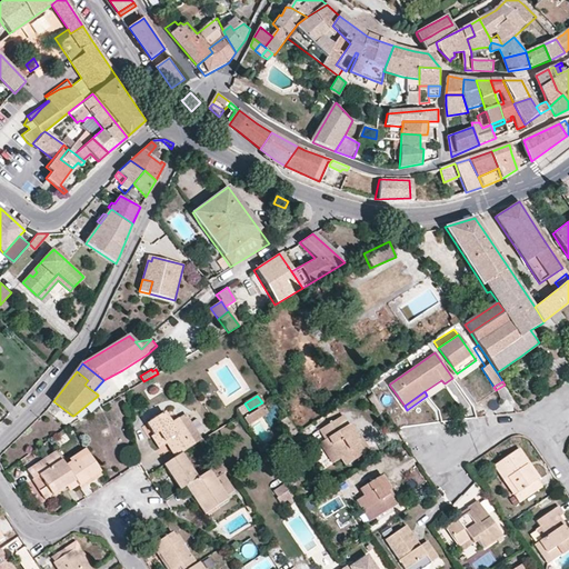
[(268,413),(262,406),(245,419),(249,425),(268,413)]
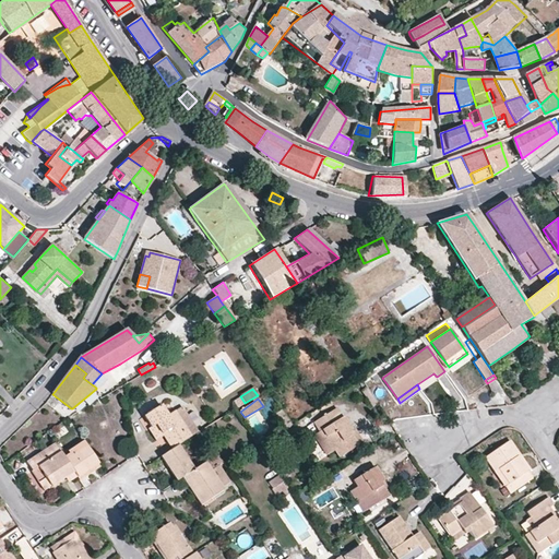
[(150,428),(155,426),(163,436),(166,442),(171,450),(178,445),(191,437),(174,411),(166,415),(161,406),(143,417),(150,428)]
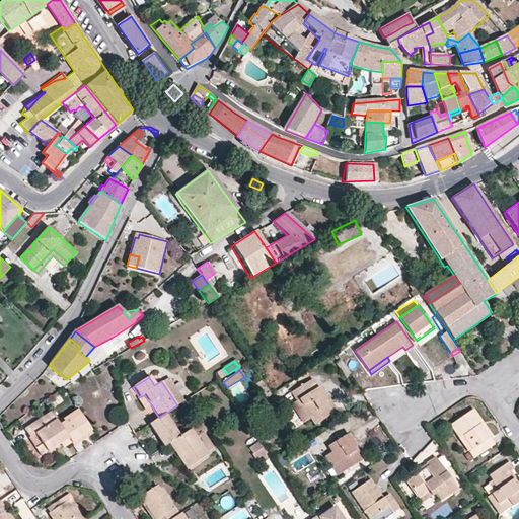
[(177,405),(184,400),(167,377),(161,381),(177,405)]
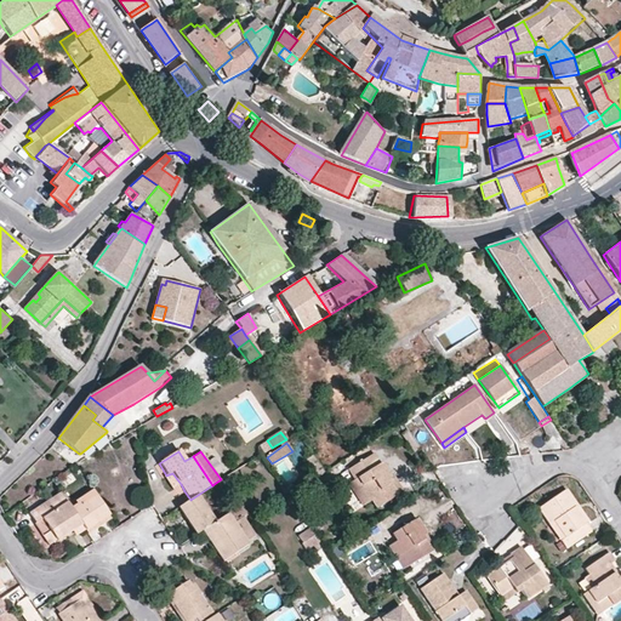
[(349,472),(355,482),(371,503),(376,511),(403,494),(393,479),(391,480),(381,466),(379,467),(372,457),(349,472)]
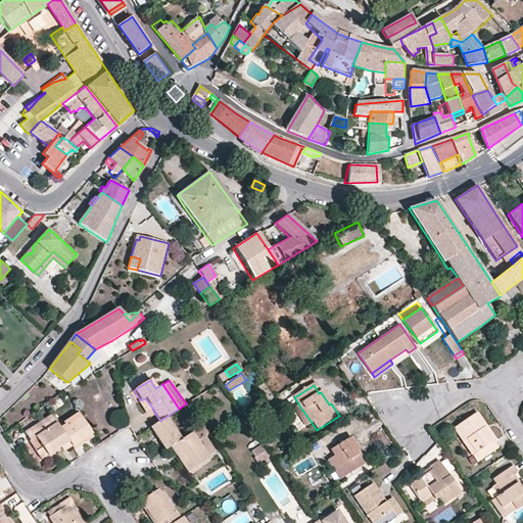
[(140,400),(139,401),(144,410),(145,410),(147,411),(152,408),(145,398),(140,400)]
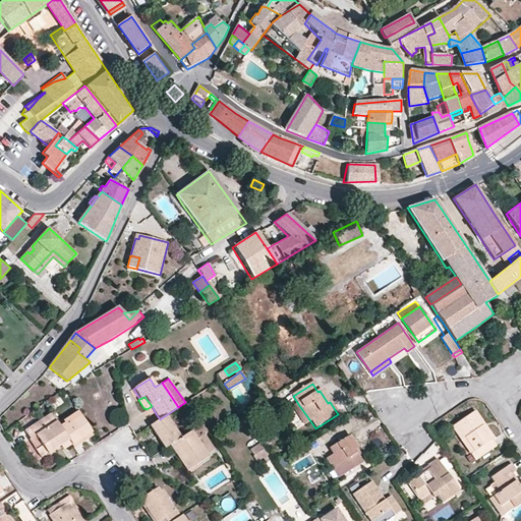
[(298,404),(291,408),(304,426),(311,422),(298,404)]
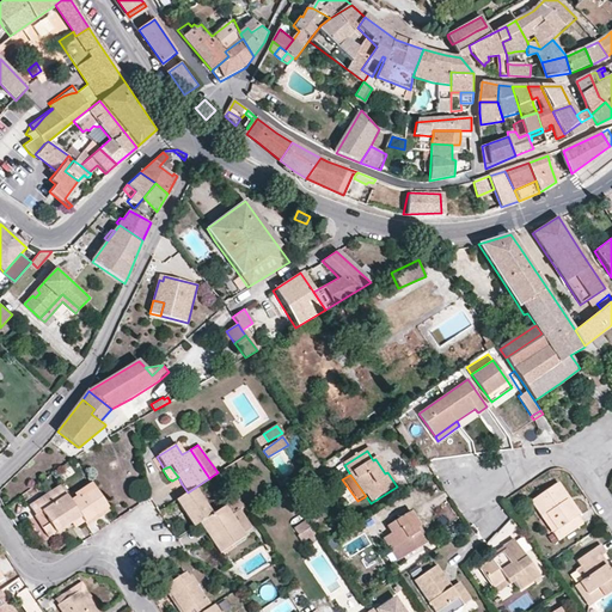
[(544,518),(548,515),(558,530),(555,533),(561,540),(585,524),(579,515),(568,500),(570,497),(560,482),(532,501),(544,518)]
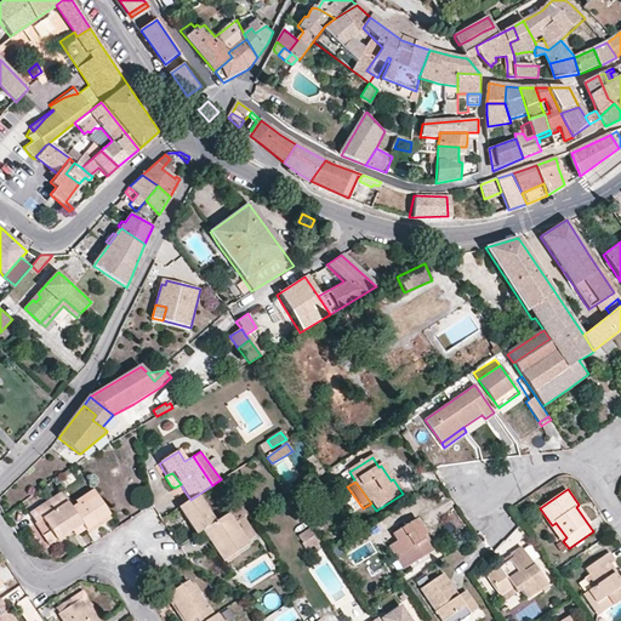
[(97,496),(93,491),(70,507),(74,513),(97,496)]
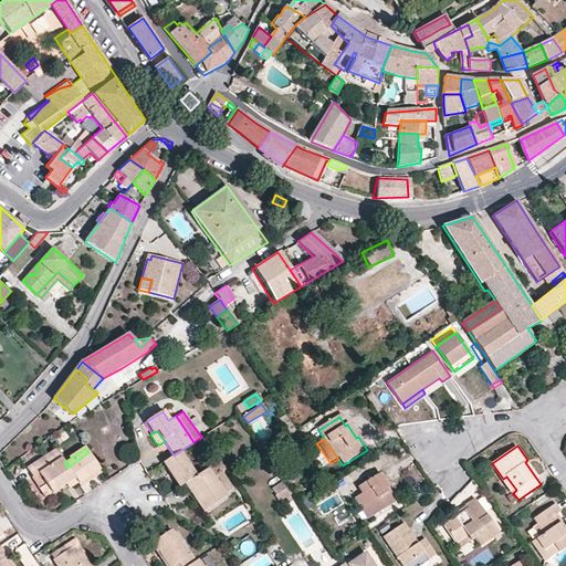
[(64,462),(54,449),(32,465),(27,469),(32,477),(31,479),(44,498),(51,493),(52,494),(67,484),(75,479),(67,468),(64,462)]
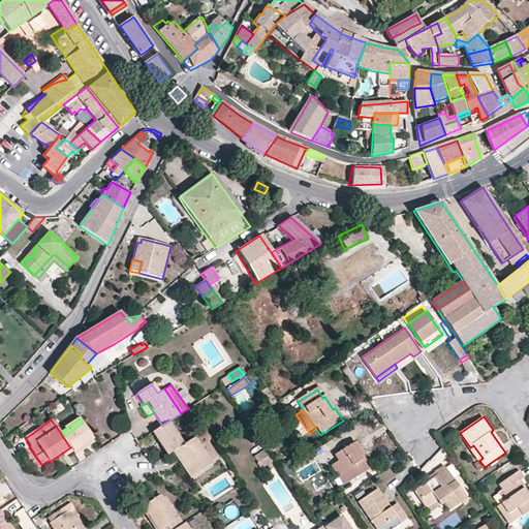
[(162,426),(152,432),(167,456),(173,452),(177,449),(184,444),(168,422),(162,426)]
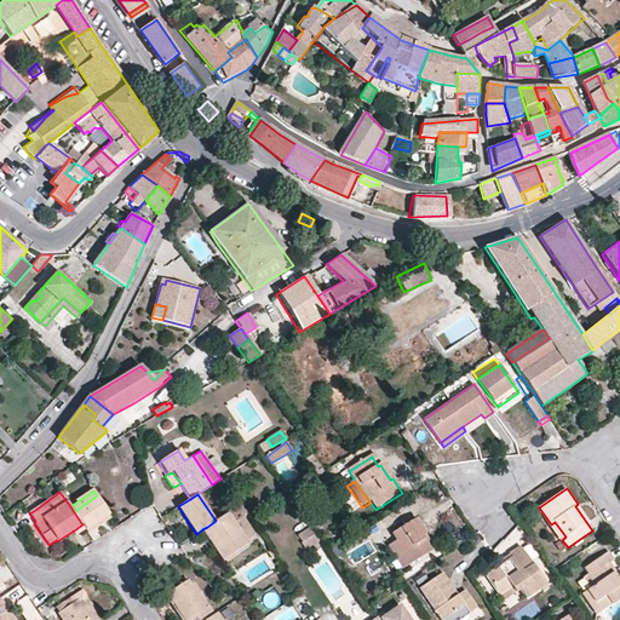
[(110,515),(97,495),(74,512),(82,524),(85,528),(87,530),(110,515)]
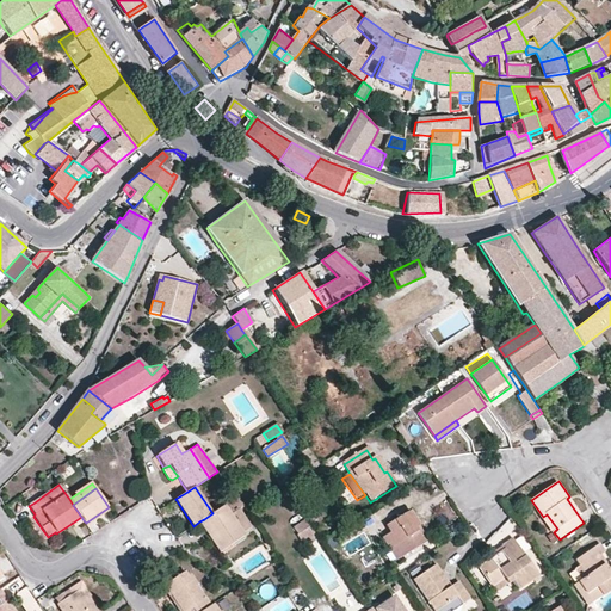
[(242,503),(239,497),(213,513),(204,519),(211,530),(208,532),(220,551),(245,536),(244,532),(228,512),(239,506),(242,503)]
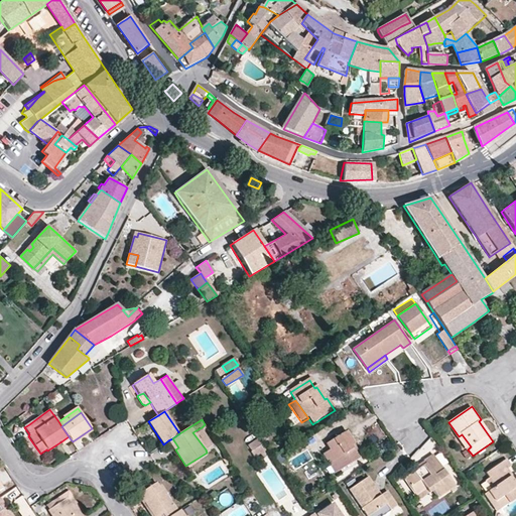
[(491,433),(491,432),(481,419),(479,421),(488,434),(491,433)]
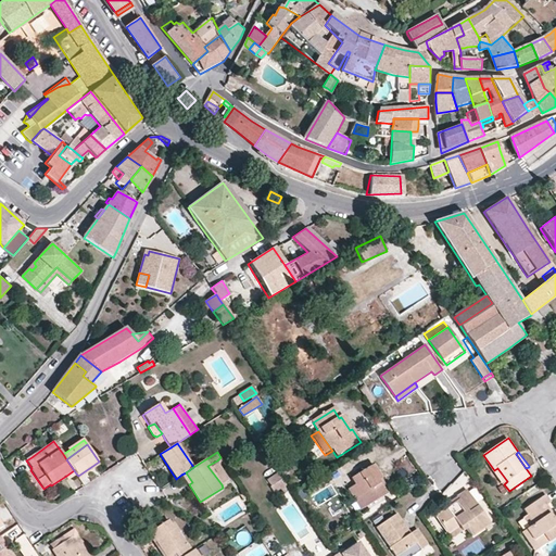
[(229,479),(217,460),(207,466),(222,484),(229,479)]
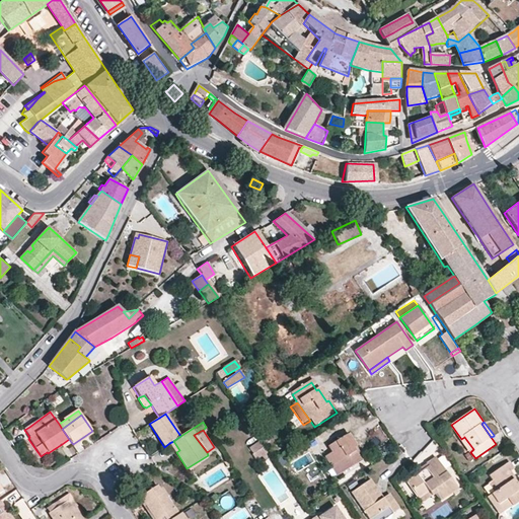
[(327,448),(331,454),(345,473),(361,462),(357,455),(353,450),(356,447),(348,435),(327,448)]
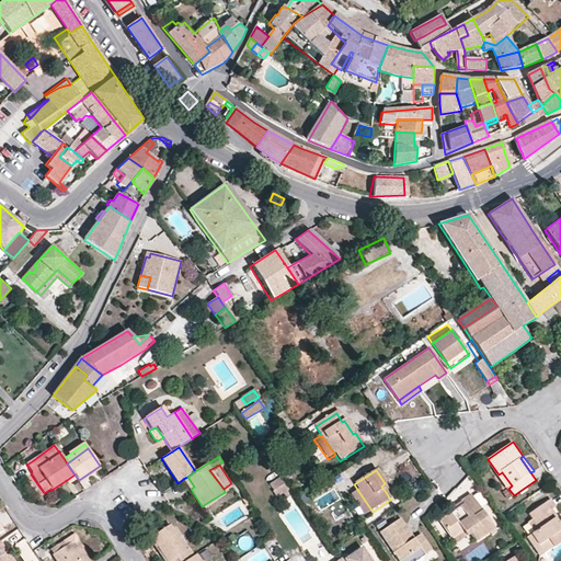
[(502,472),(499,474),(508,489),(512,485),(502,472)]
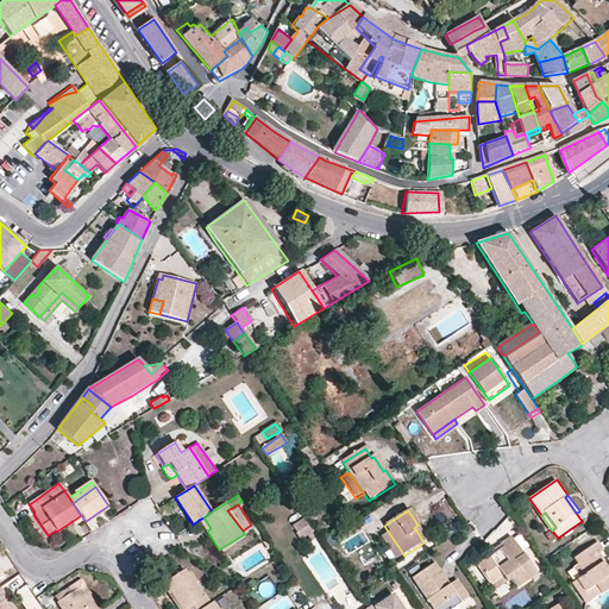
[(207,531),(211,528),(203,518),(199,520),(207,531)]
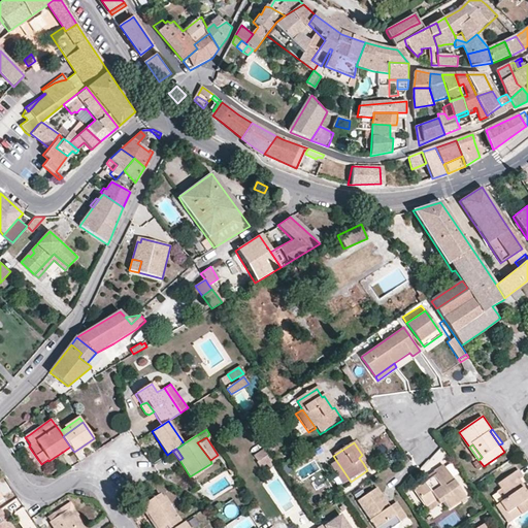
[(258,462),(261,467),(266,464),(269,469),(275,466),(267,456),(258,462)]
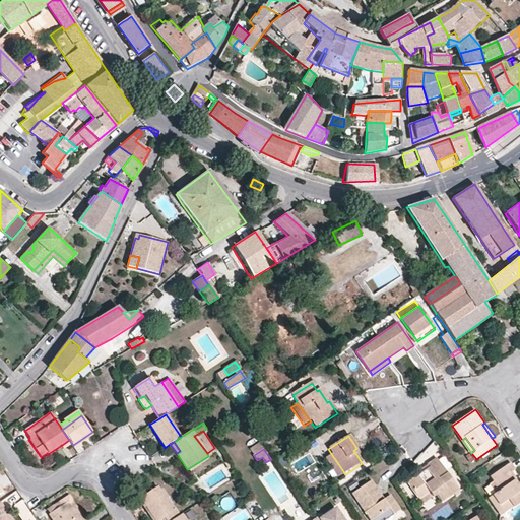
[(328,457),(328,458),(341,477),(345,474),(332,455),(328,457)]
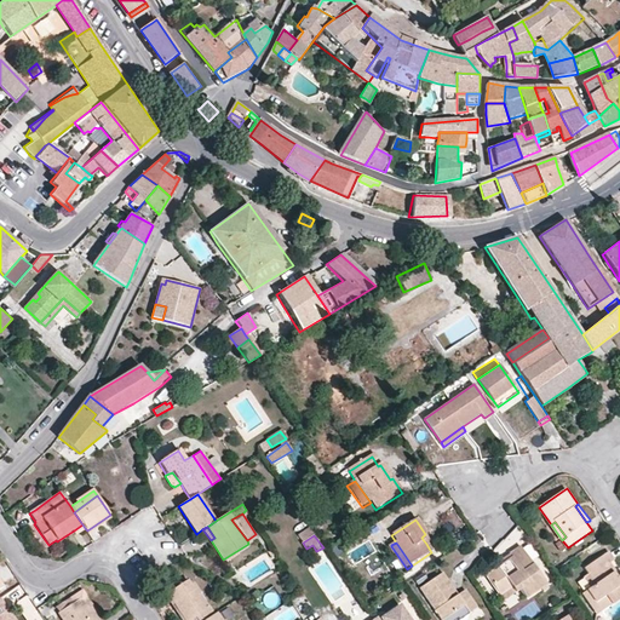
[(549,585),(543,578),(522,547),(511,554),(514,558),(488,575),(501,595),(512,587),(516,592),(521,590),(527,600),(549,585)]
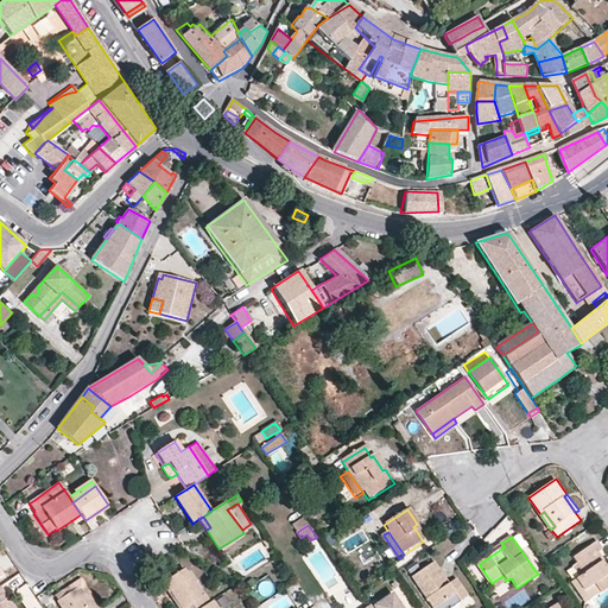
[(578,563),(586,572),(581,576),(576,580),(590,601),(607,588),(607,563),(607,564),(606,567),(603,565),(603,564),(603,563),(605,561),(599,553),(603,550),(597,540),(574,557),(578,563)]
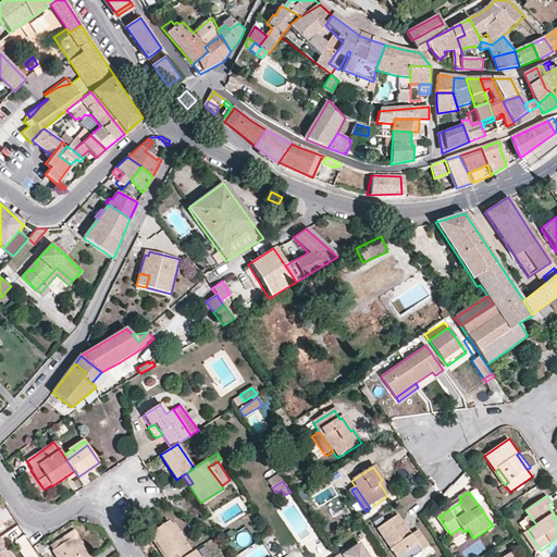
[(420,529),(411,534),(398,515),(379,527),(398,556),(399,556),(419,544),(423,551),(431,546),(420,529)]
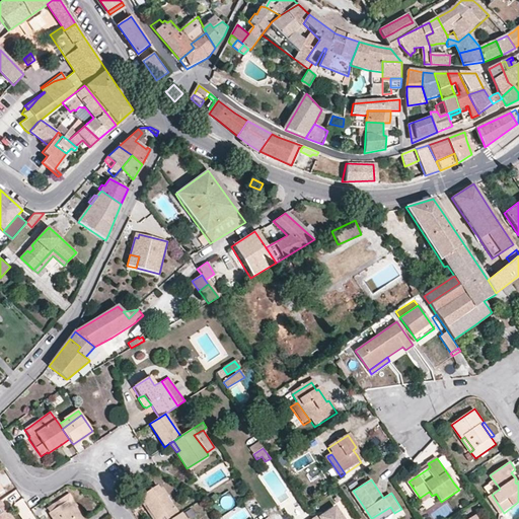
[(496,492),(500,489),(494,480),(490,483),(496,492)]
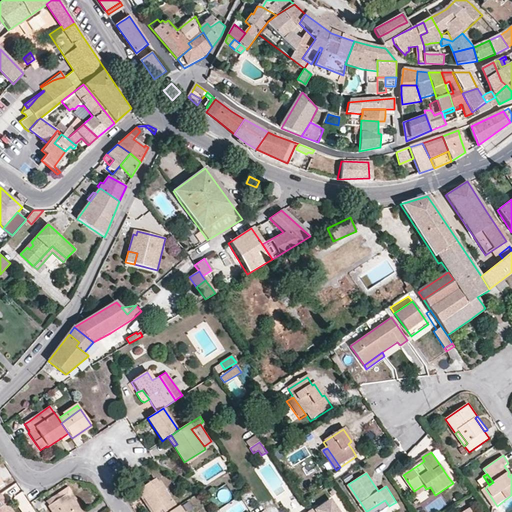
[(142,499),(145,498),(153,511),(169,511),(176,508),(164,490),(166,490),(160,482),(158,483),(155,479),(154,479),(136,491),(142,499)]
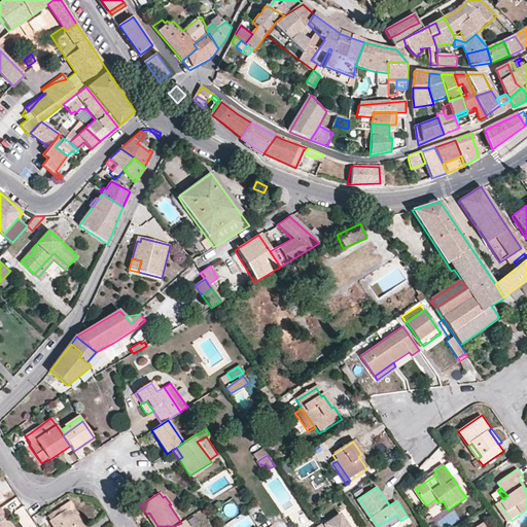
[(48,520),(67,507),(80,526),(85,526),(69,501),(68,500),(45,515),(48,520)]
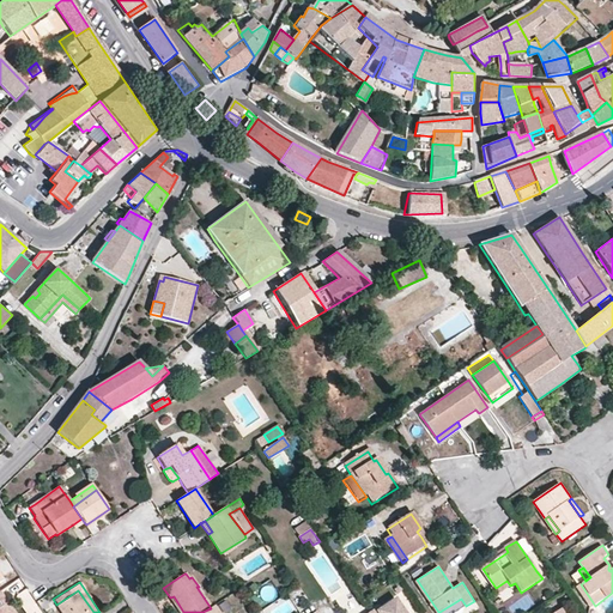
[(590,608),(595,606),(581,584),(575,588),(590,608)]
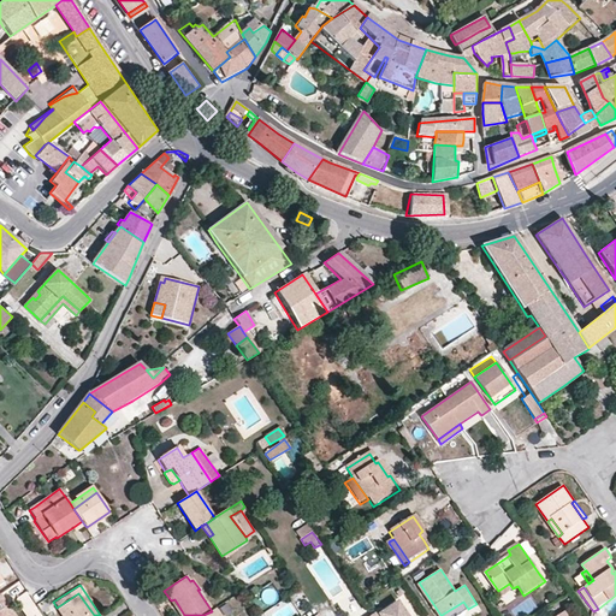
[(94,615),(78,593),(57,608),(61,615),(94,615)]
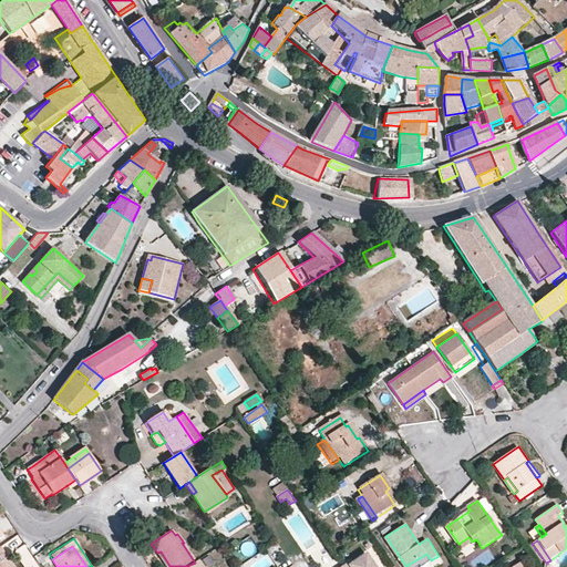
[(169,566),(161,552),(157,553),(166,566),(169,566)]
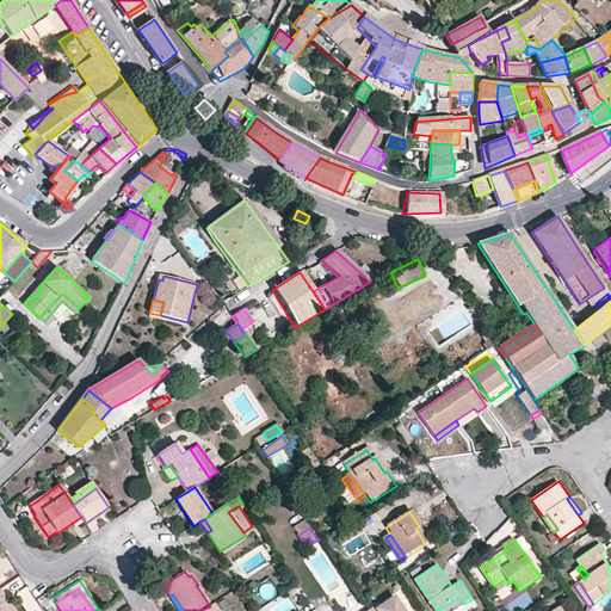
[(402,610),(393,597),(370,610),(402,610)]
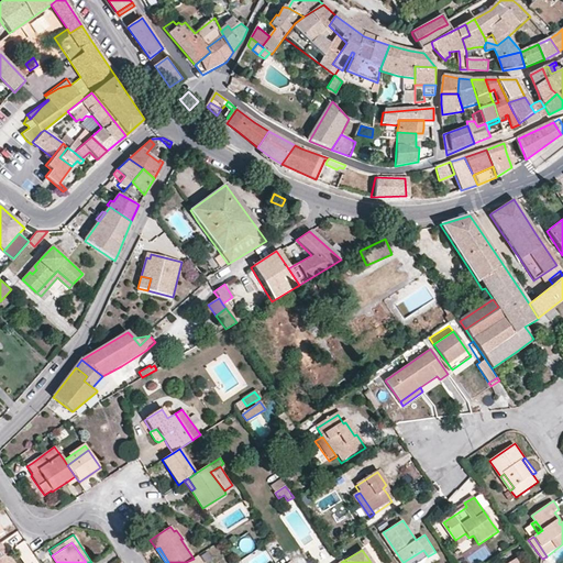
[(0,552),(0,562),(13,562),(7,553),(2,556),(0,552)]
